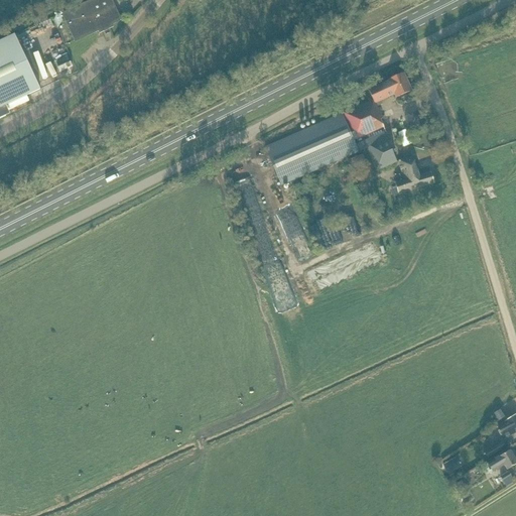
[(123,20),(121,17),(113,0),(93,0),(62,14),(76,42),(99,31),(100,33),(114,27),(113,24),(123,20)]
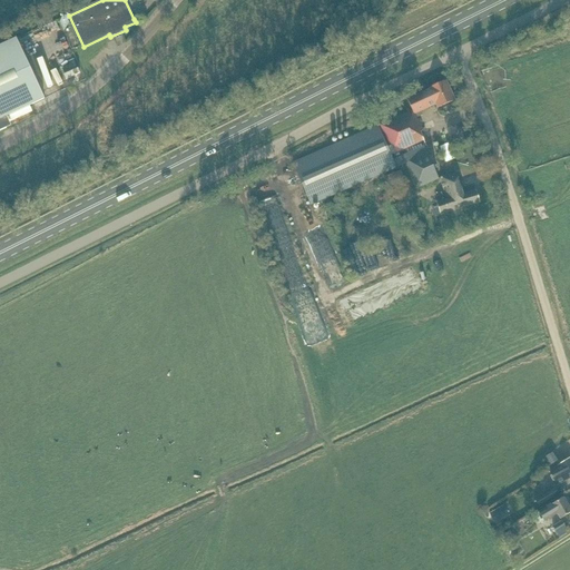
[(0,46),(0,131),(7,129),(2,119),(45,99),(16,39),(0,46)]
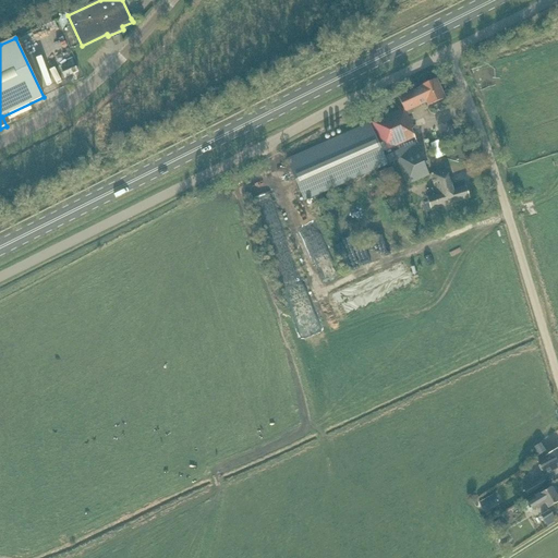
[(58,77),(72,70),(70,64),(56,71),(58,77)]
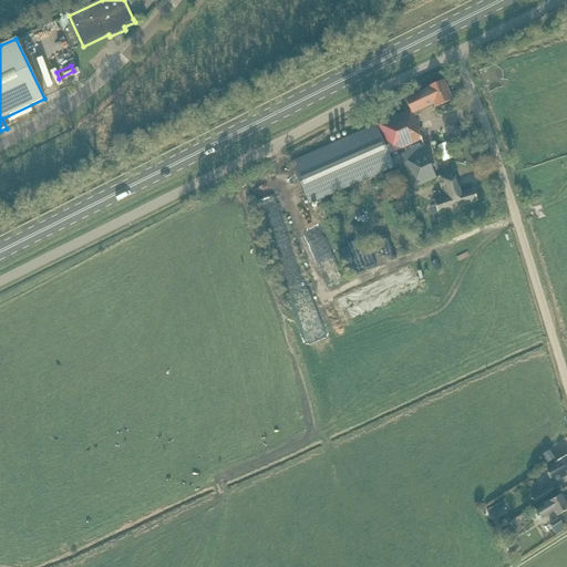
[(410,111),(378,125),(391,154),(421,140),(418,132),(420,131),(413,117),(420,114),(419,111),(425,107),(433,104),(435,107),(452,100),(443,81),(426,89),(404,99),(410,111)]
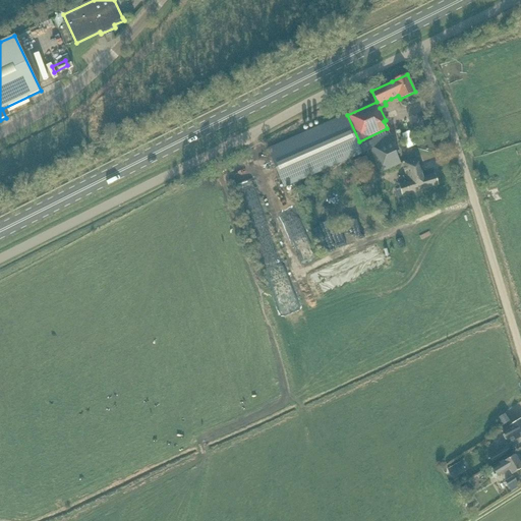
[(268,150),(284,187),(361,153),(345,116),(268,150)]
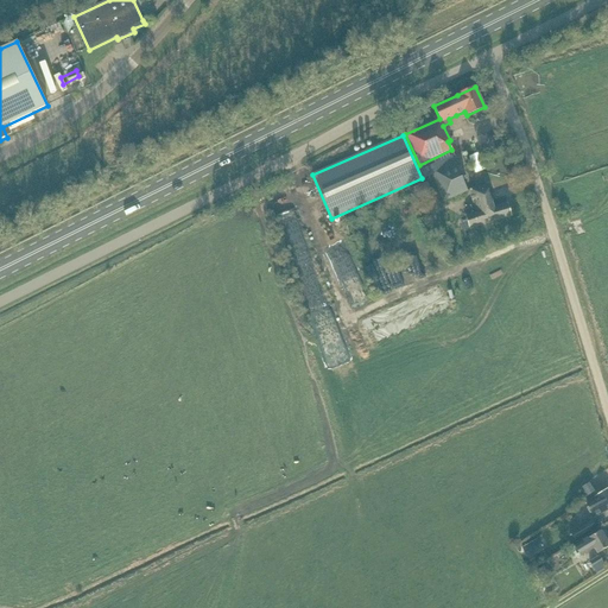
[(451,157),(422,170),(425,178),(431,176),(443,202),(467,191),(455,165),(451,157)]
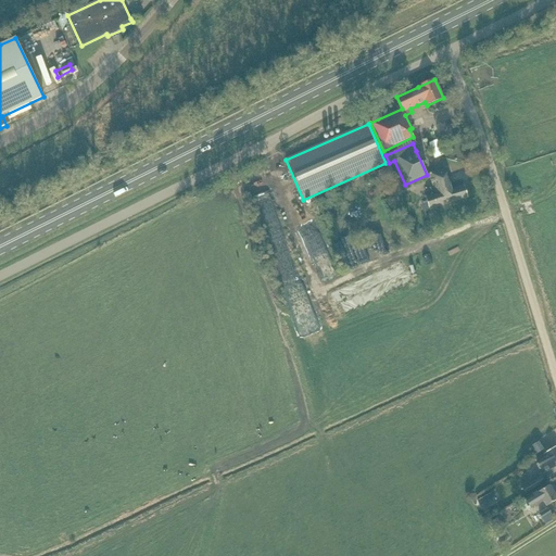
[(378,182),(395,175),(393,168),(375,176),(378,182)]
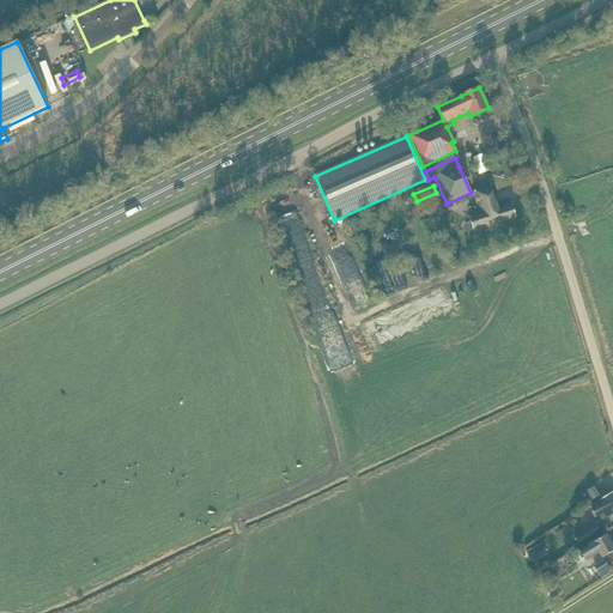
[(490,187),(473,192),(480,216),(469,218),(473,232),(516,219),(511,206),(498,211),(490,187)]
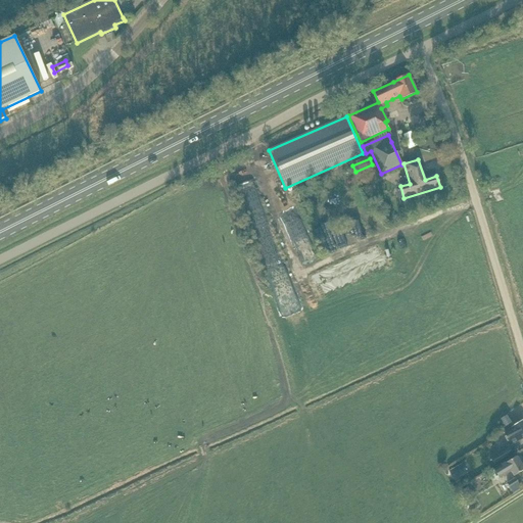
[(249,173),(235,177),(254,263),(270,259),(249,173)]
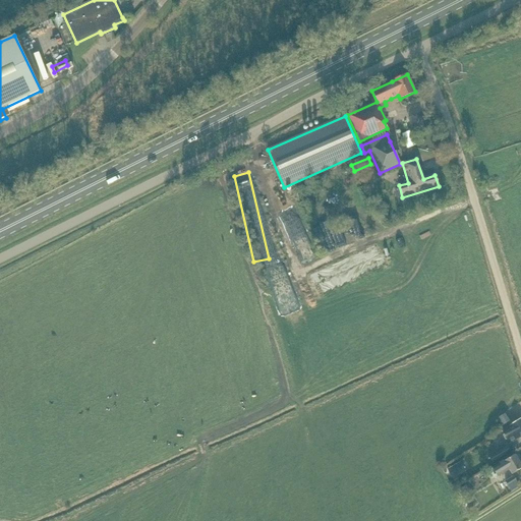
[(489,200),(495,198),(489,188),(484,190),(489,200)]
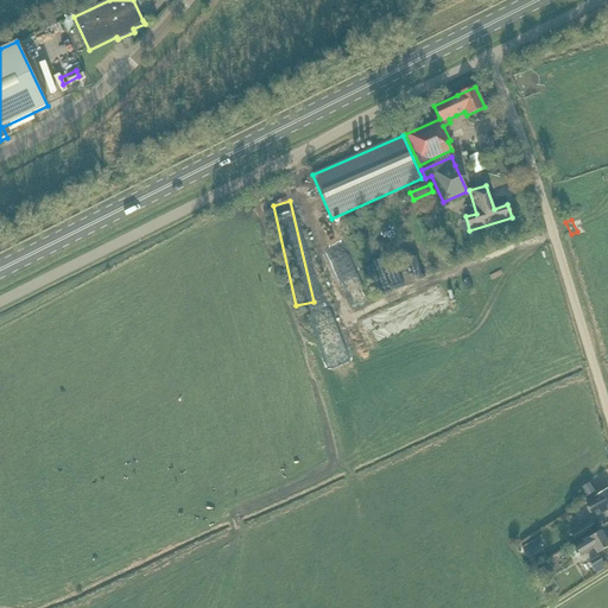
[(330,255),(337,272),(344,270),(337,252),(330,255)]
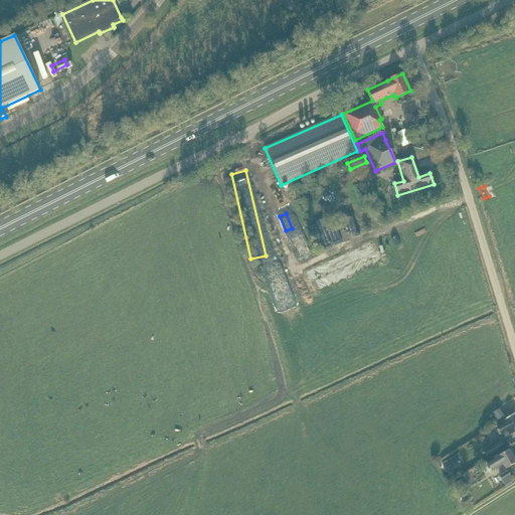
[(332,243),(351,236),(346,220),(309,232),(315,250),(324,247),(321,237),(329,235),(332,243)]
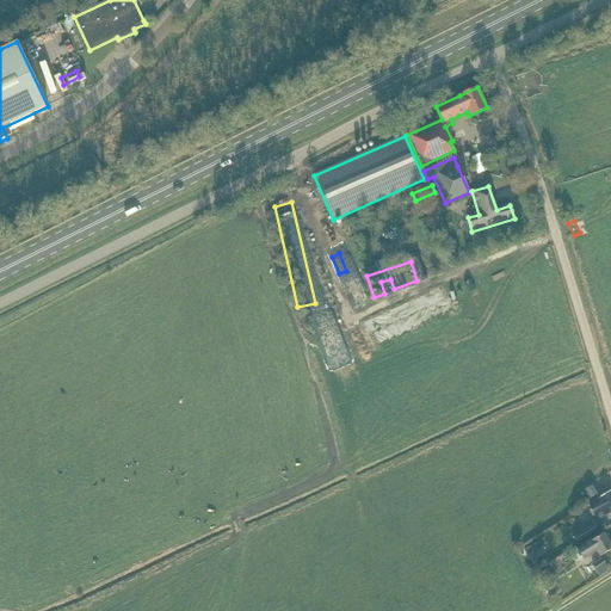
[(444,289),(409,302),(413,310),(448,297),(444,289)]
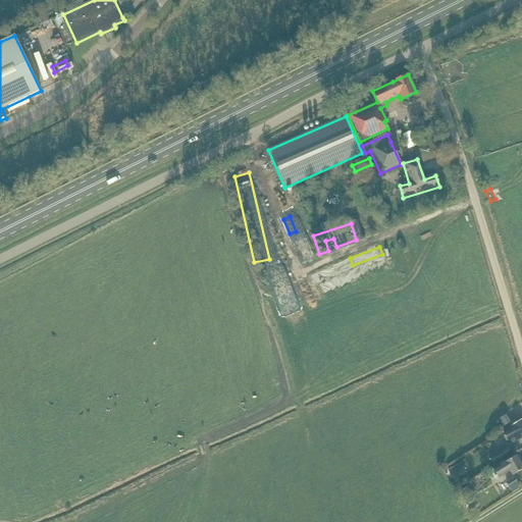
[(505,425),(509,423),(505,416),(500,419),(505,425)]
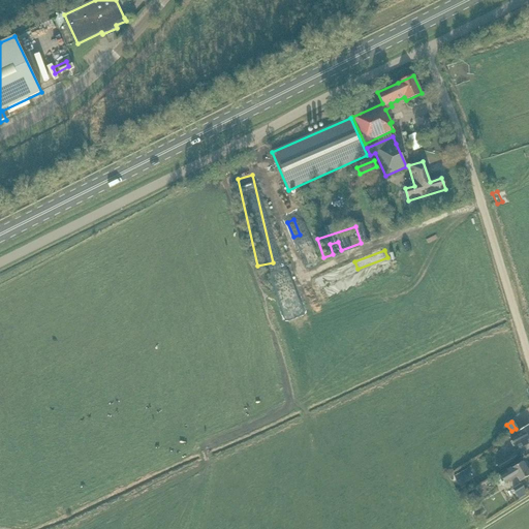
[(514,446),(515,445),(518,449),(528,443),(528,425),(517,433),(509,438),(511,440),(510,441),(514,446)]
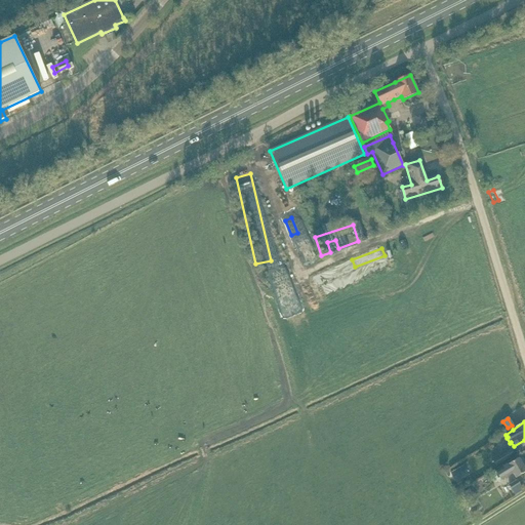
[(515,457),(509,449),(491,459),(496,469),(515,457)]
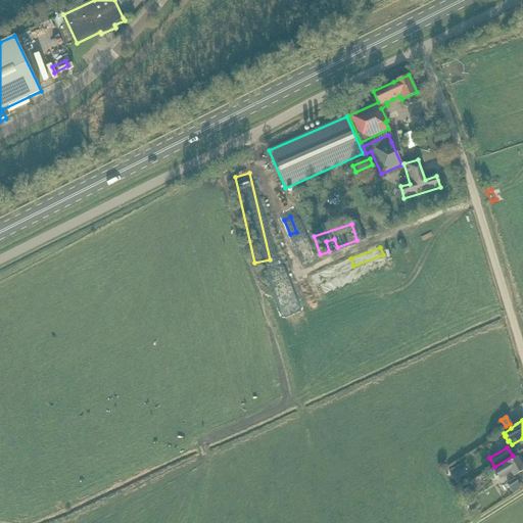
[(519,457),(517,458),(516,457),(506,463),(488,473),(493,482),(500,478),(500,479),(511,472),(514,477),(522,470),(522,461),(522,462),(519,457)]
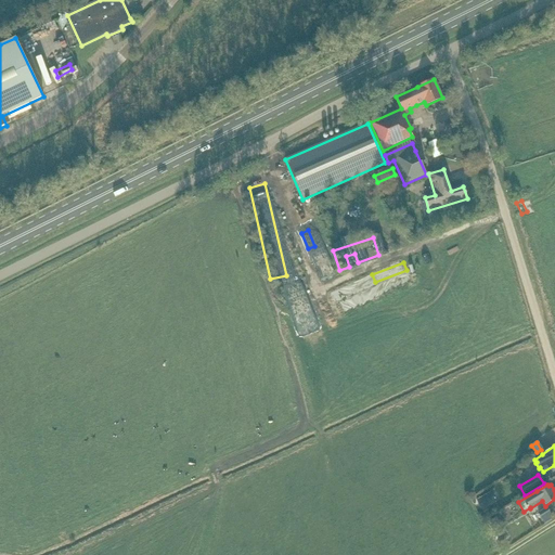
[(490,492),(477,500),(481,508),(494,501),(490,492)]
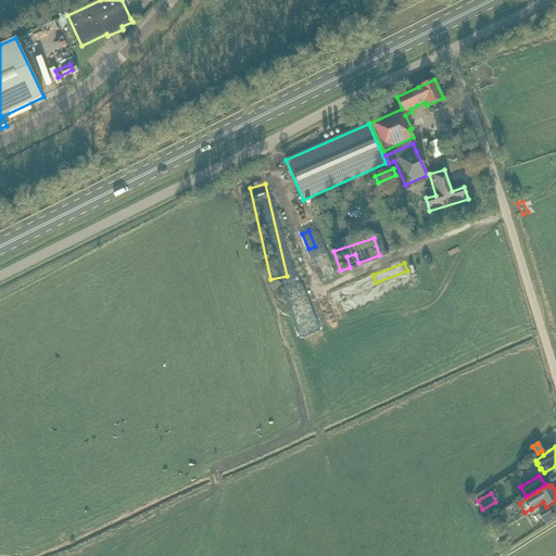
[(554,519),(551,515),(547,508),(539,515),(545,525),(554,519)]
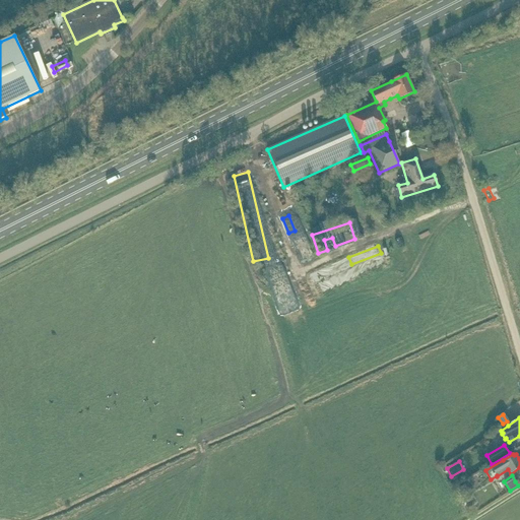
[(464,485),(457,490),(463,498),(469,495),(464,485)]
